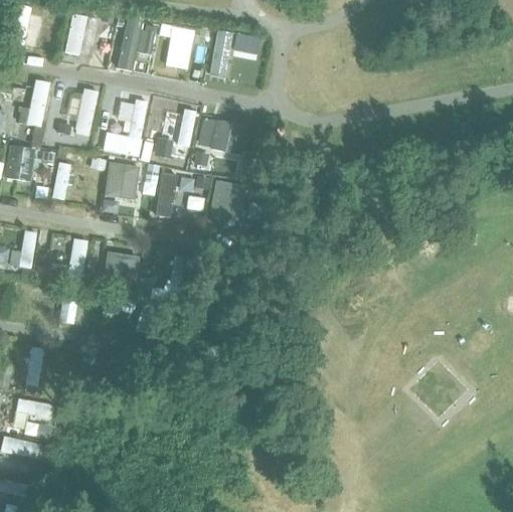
[(10,46),(36,48),(39,10),(12,8),(10,46)]
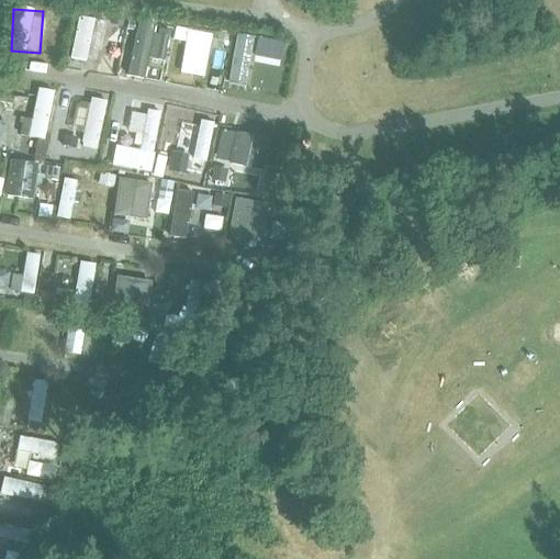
[(69,60),(90,63),(94,17),(74,14),(69,60)]
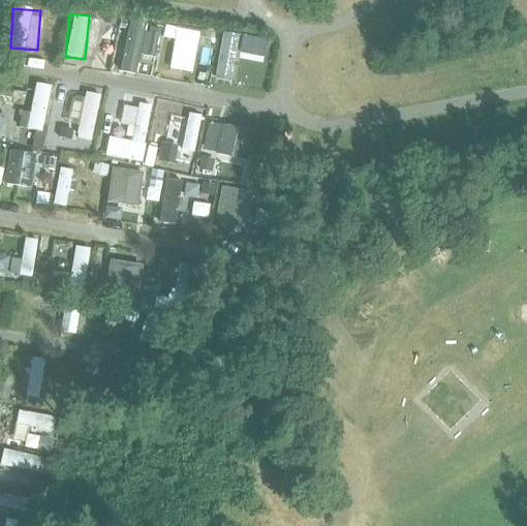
[(122,70),(140,71),(143,20),(125,19),(122,70)]
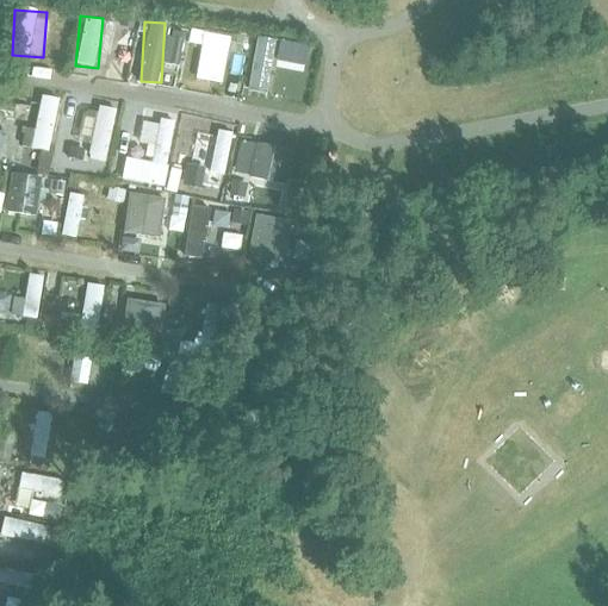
[(255,37),(250,89),(270,92),(272,67),(305,70),(309,43),(255,37)]
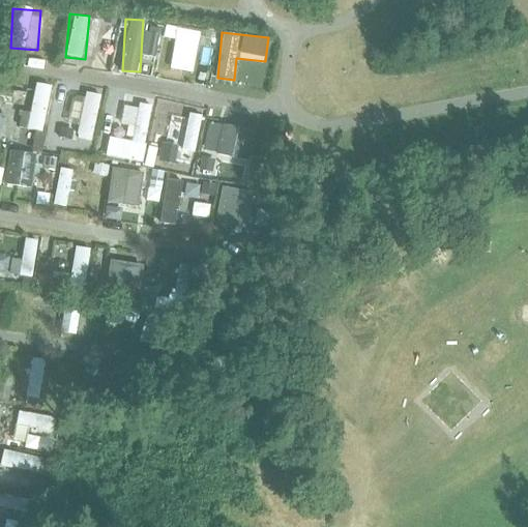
[(196,71),(198,40),(173,38),(171,69),(196,71)]
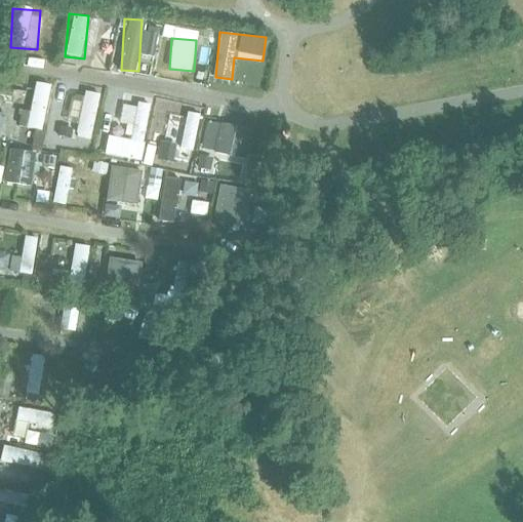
[(37,80),(25,125),(40,130),(52,85),(37,80)]
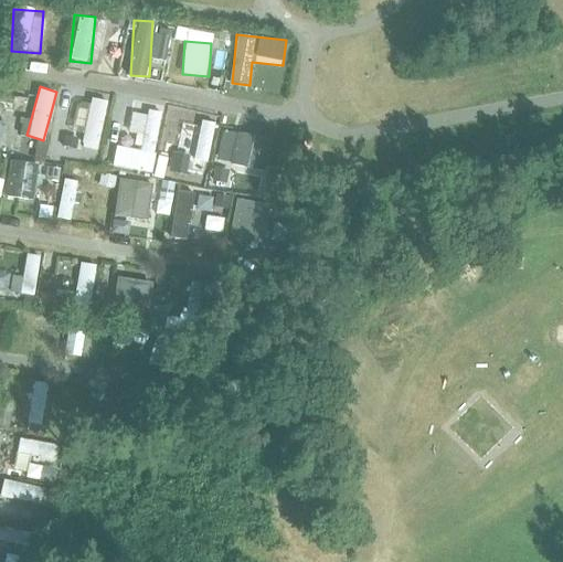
[(102,148),(106,98),(88,97),(84,147),(102,148)]
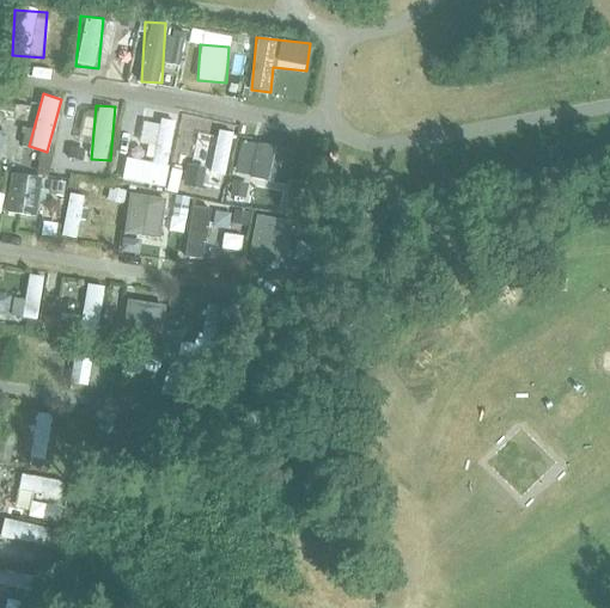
[(133,109),(132,120),(146,122),(139,159),(169,165),(177,117),(133,109)]
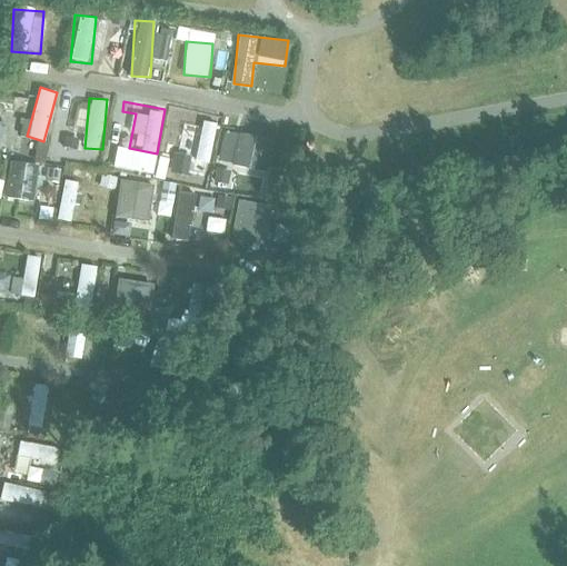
[(194,174),(209,176),(216,121),(200,120),(194,174)]
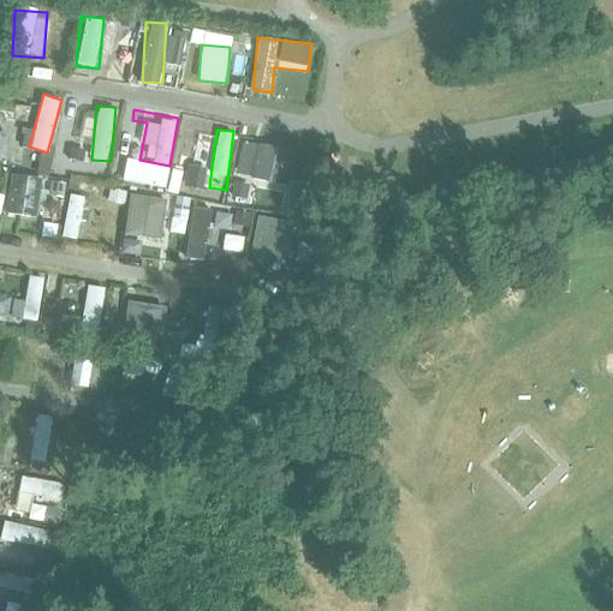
[(289,185),(297,150),(243,138),(236,172),(289,185)]
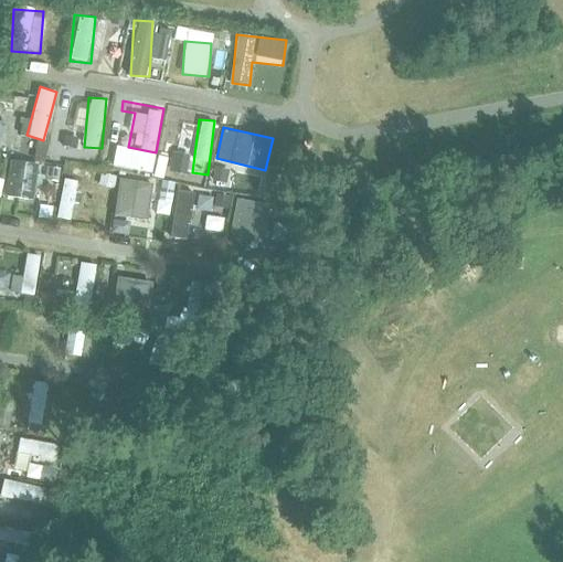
[(62,145),(74,148),(78,133),(66,129),(62,145)]
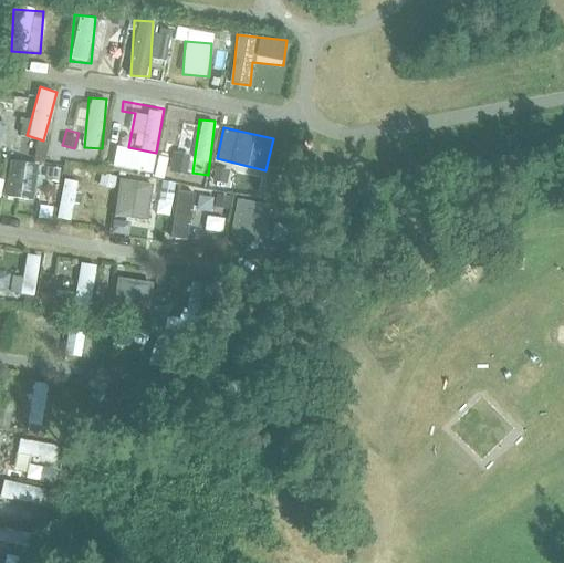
[(148,170),(150,156),(135,154),(133,167),(148,170)]
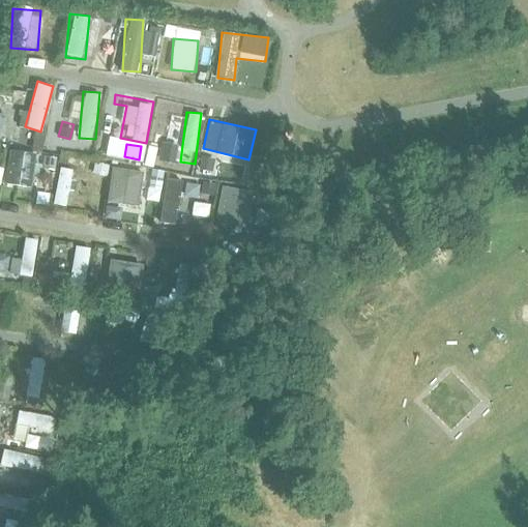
[(8,186),(32,187),(34,151),(11,149),(8,186)]
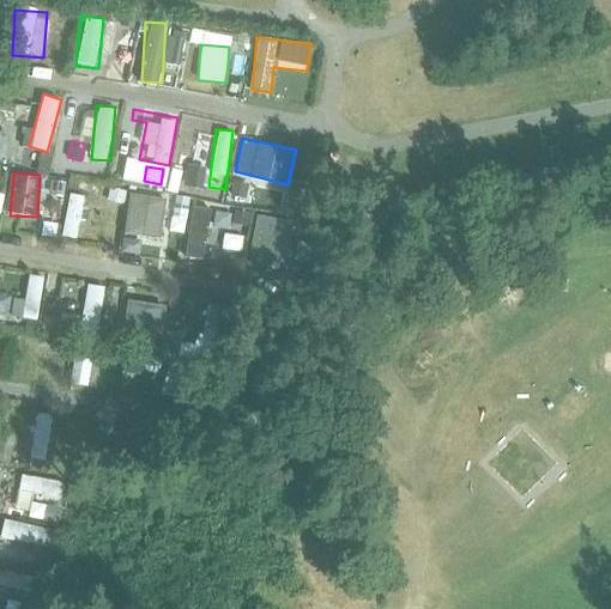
[(48,180),(48,199),(64,199),(64,180),(48,180)]
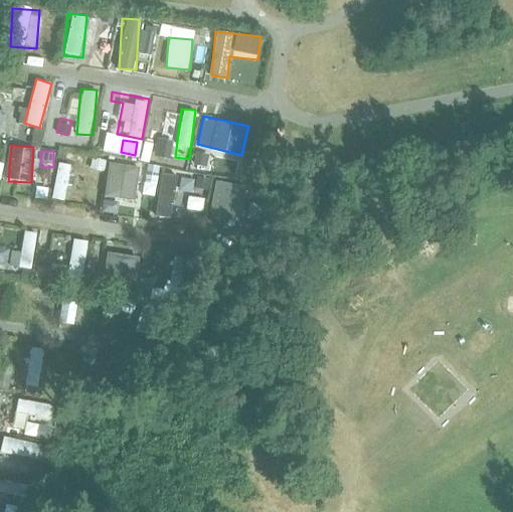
[(90,171),(104,173),(106,160),(92,158),(90,171)]
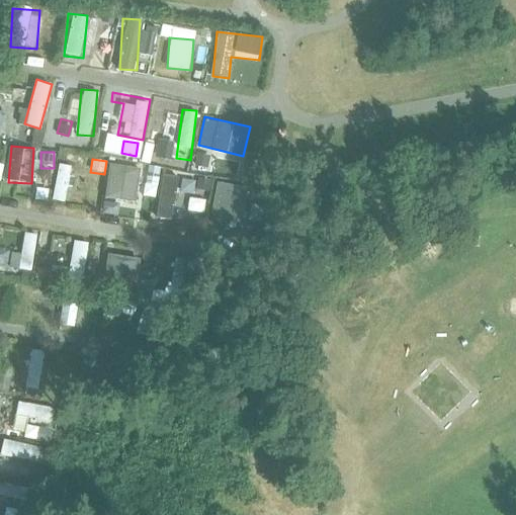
[(138,201),(140,165),(108,164),(106,200),(138,201)]
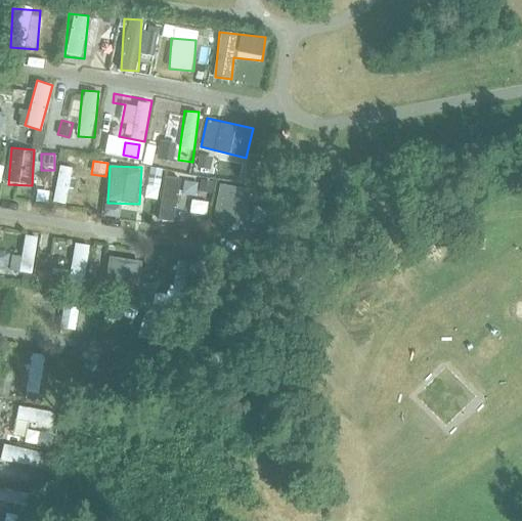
[(68,206),(71,168),(56,167),(54,205),(68,206)]
